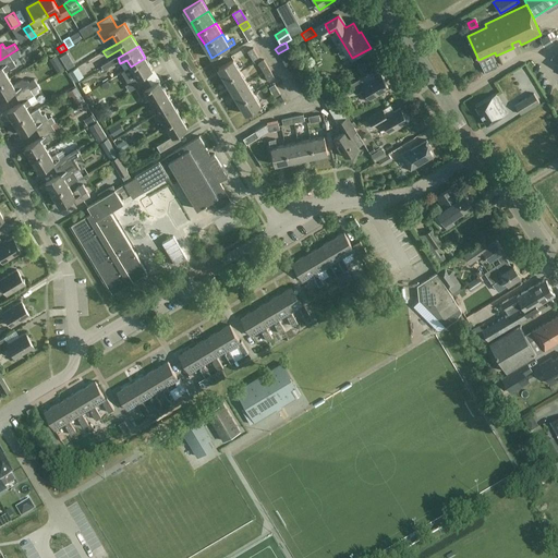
[(247,51),(253,61),(258,58),(253,48),(247,51)]
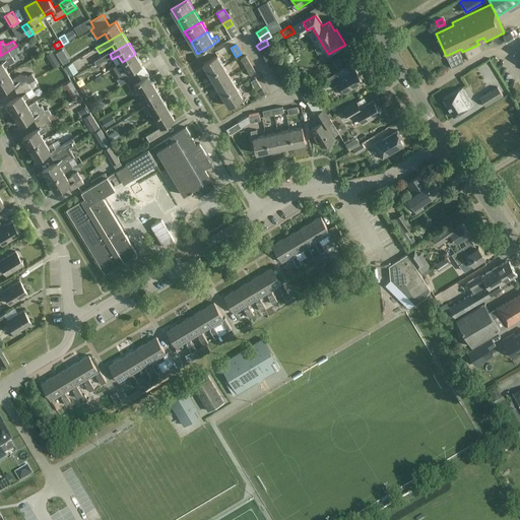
[(268,45),(259,50),(262,55),(271,49),(268,45)]
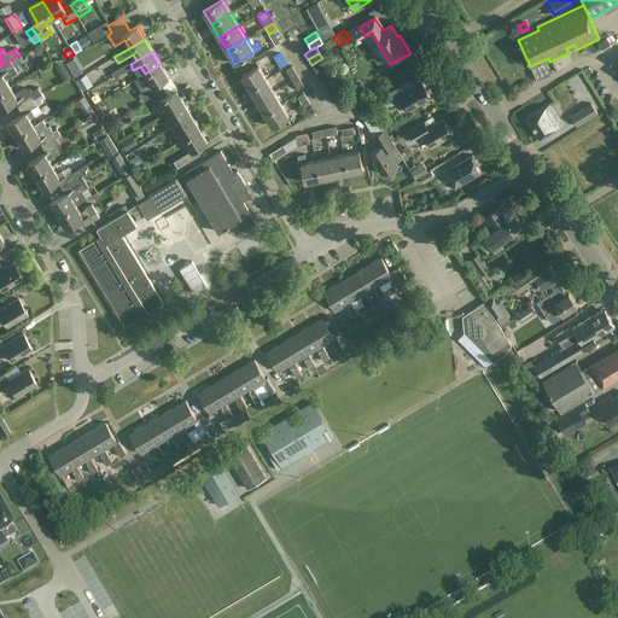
[(19,56),(10,60),(15,66),(23,62),(19,56)]
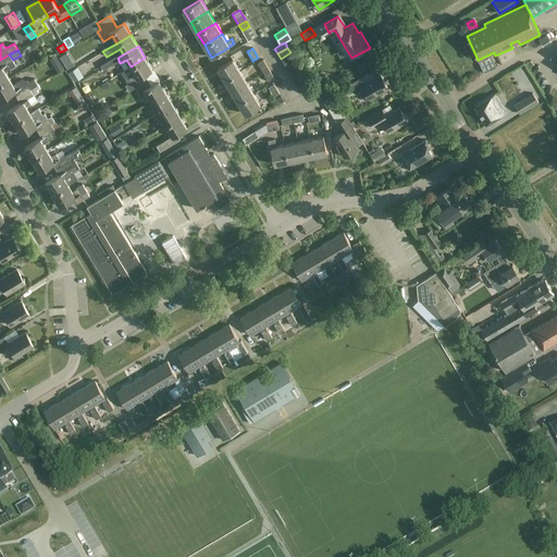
[(63,61),(70,57),(67,52),(60,57),(63,61)]
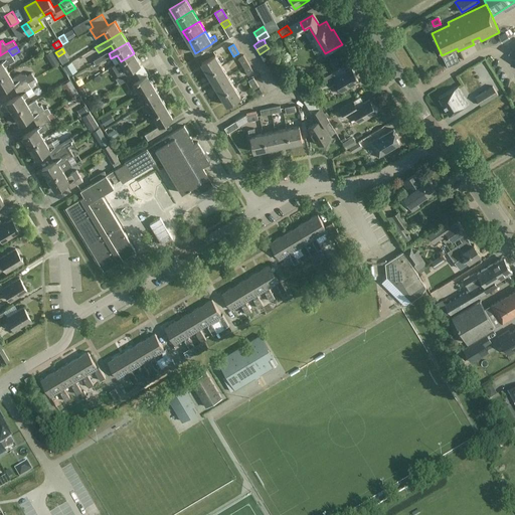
[(269,48),(260,54),(262,58),(272,53),(269,48)]
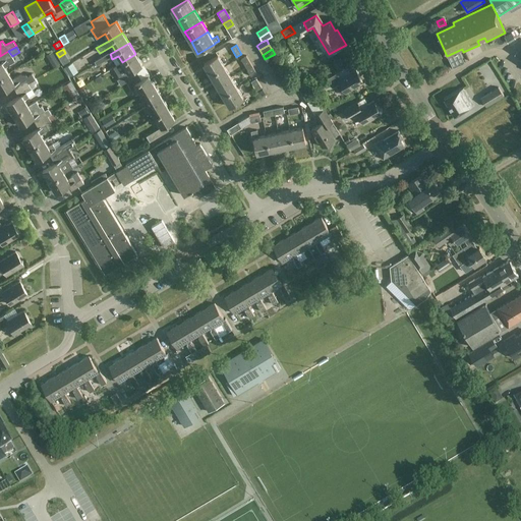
[(0,77),(8,73),(5,67),(9,64),(14,61),(12,56),(8,51),(0,56),(0,77)]
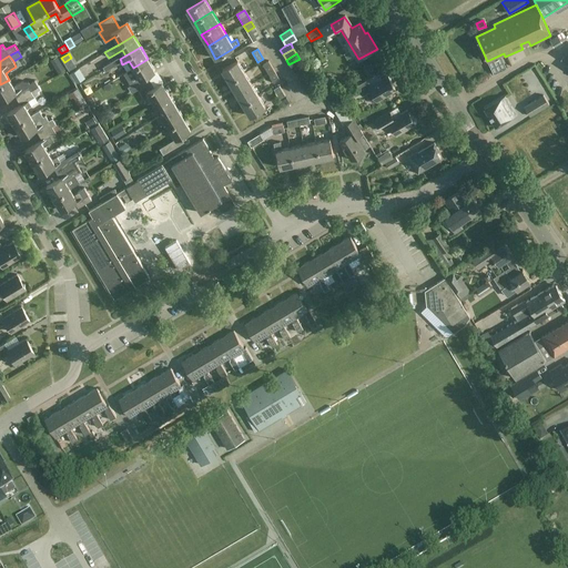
[(113,67),(121,62),(121,61),(120,59),(119,57),(111,62),(113,67)]
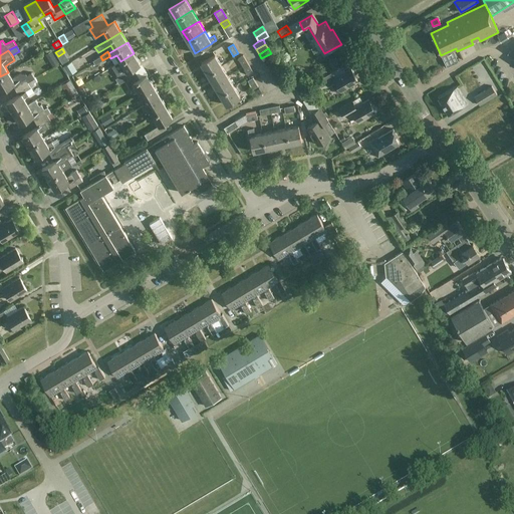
[(134,53),(120,61),(126,72),(121,75),(124,80),(137,73),(134,68),(140,64),(134,53)]
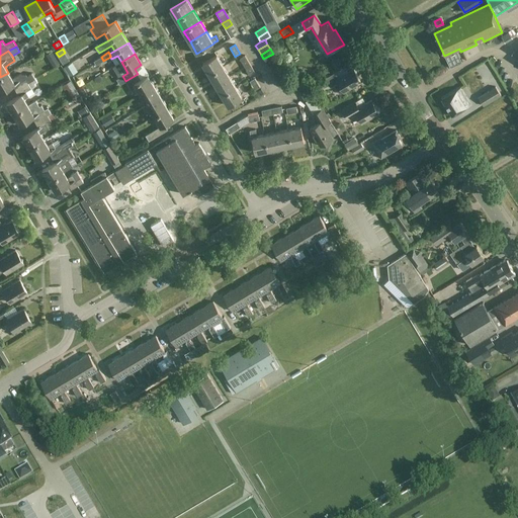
[(273,54),(263,59),(266,64),(276,58),(273,54)]
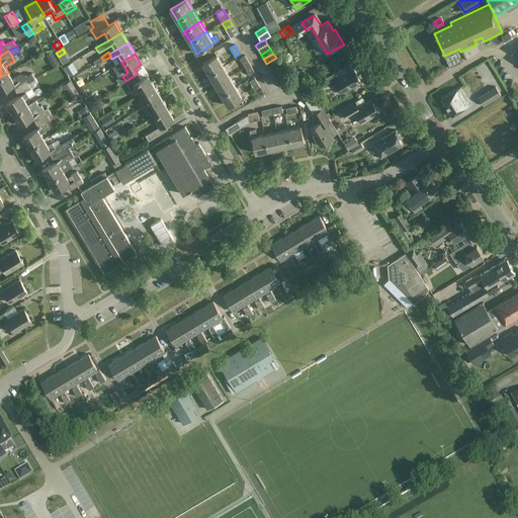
[(209,75),(224,66),(217,55),(203,64),(209,75)]
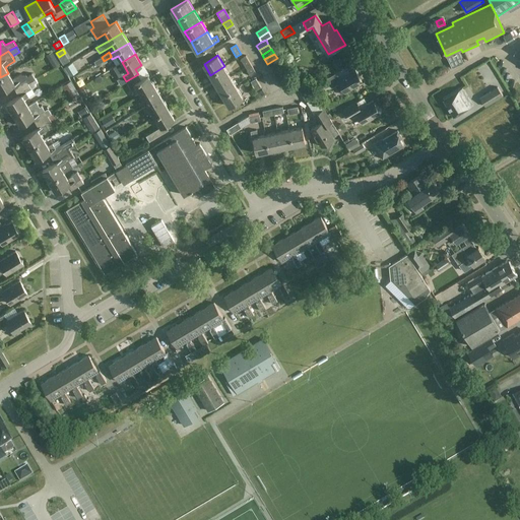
[(246,68),(251,65),(246,56),(241,59),(246,68)]
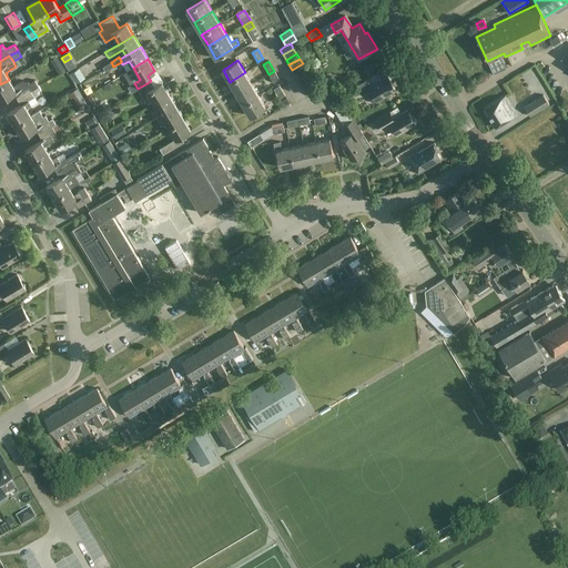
[(113,67),(111,62),(103,67),(105,71),(113,67)]
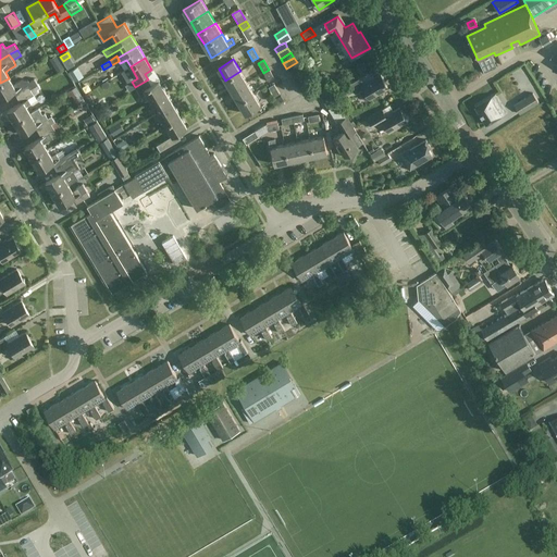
[(297,62),(286,69),(289,73),(299,67),(297,62)]
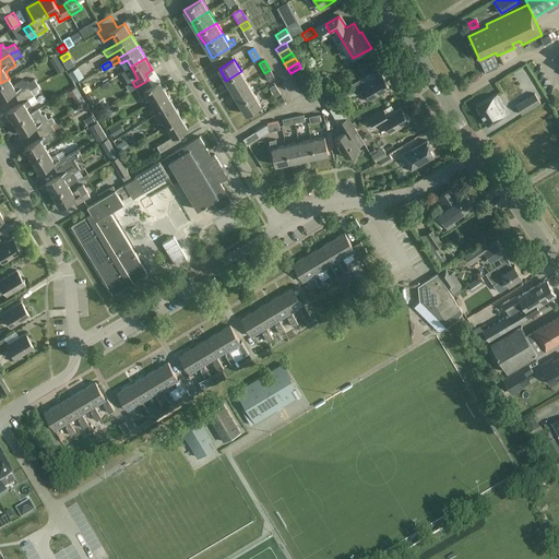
[(69,73),(74,82),(84,76),(78,67),(69,73)]
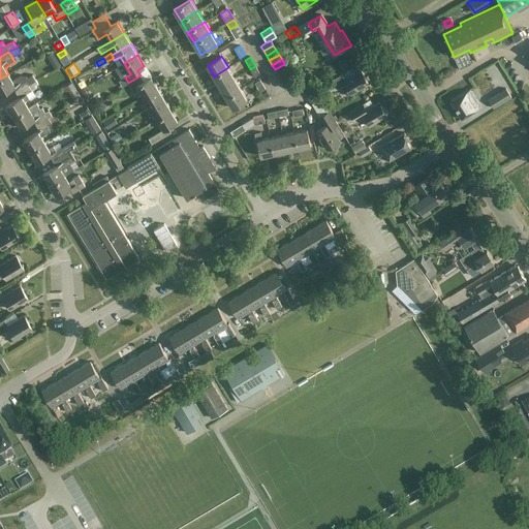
[(284,64),(275,69),(278,74),(287,68),(284,64)]
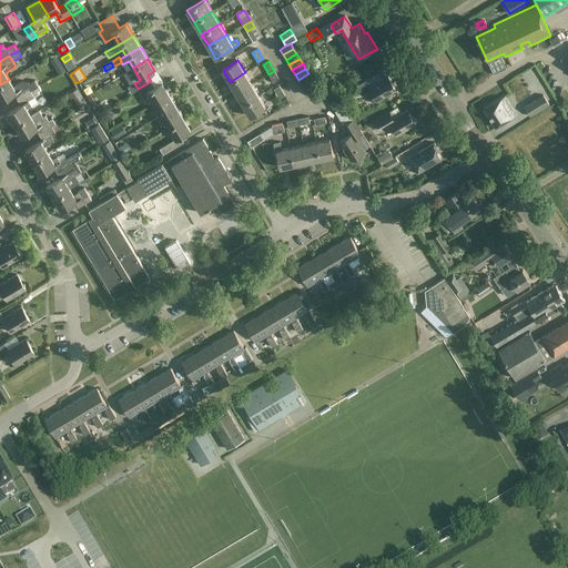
[(274,71),(269,74),(274,83),(280,80),(274,71)]
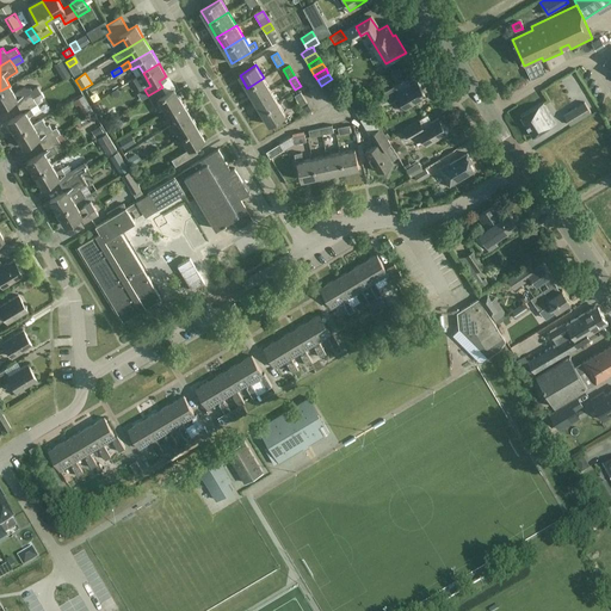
[(264,78),(247,88),(254,100),(271,91),(264,78)]
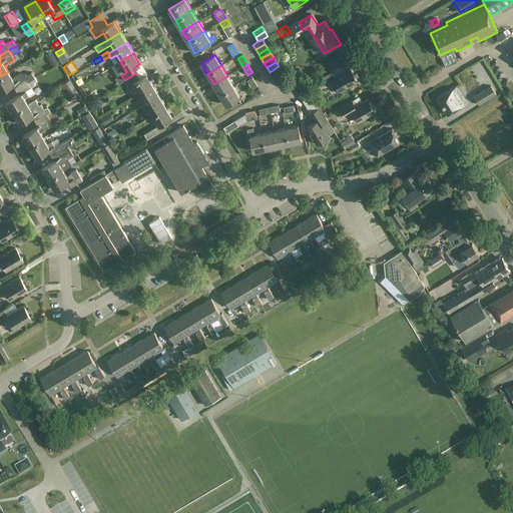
[(279,66),(270,72),(273,76),(282,71),(279,66)]
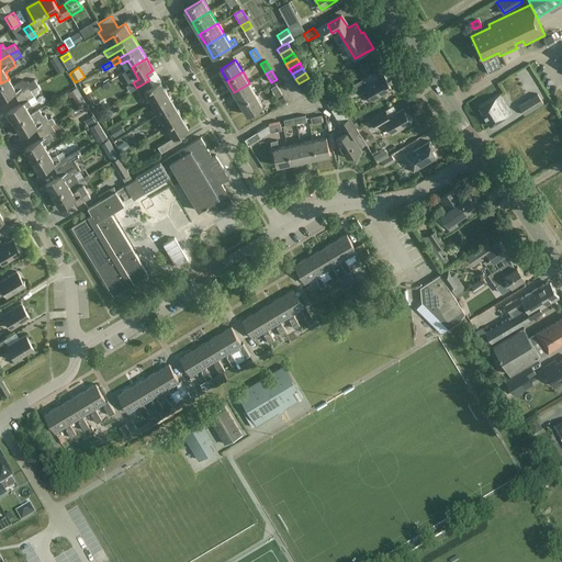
[(373,100),(392,89),(384,75),(367,86),(363,79),(352,86),(358,96),(368,90),(373,100)]
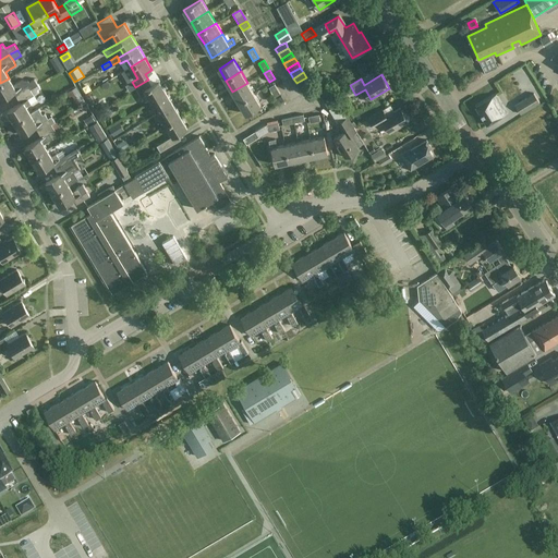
[(306,77),(296,83),(299,88),(310,82),(306,77)]
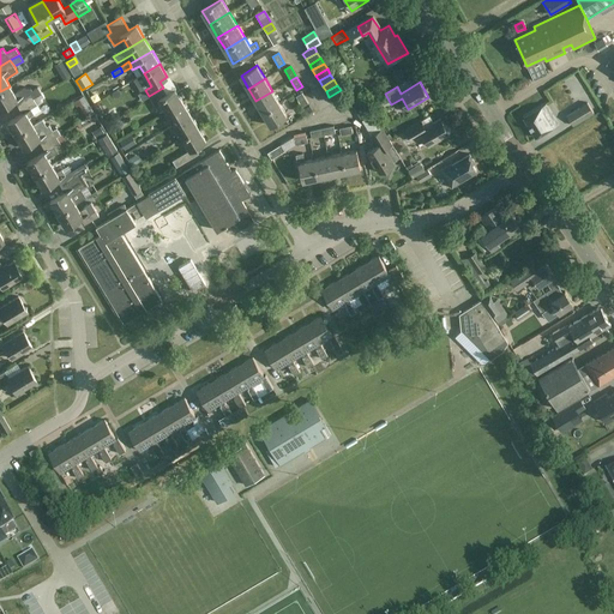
[(10,86),(0,91),(0,109),(0,110),(16,101),(19,107),(42,94),(37,88),(32,90),(31,89),(24,88),(14,94),(10,86)]
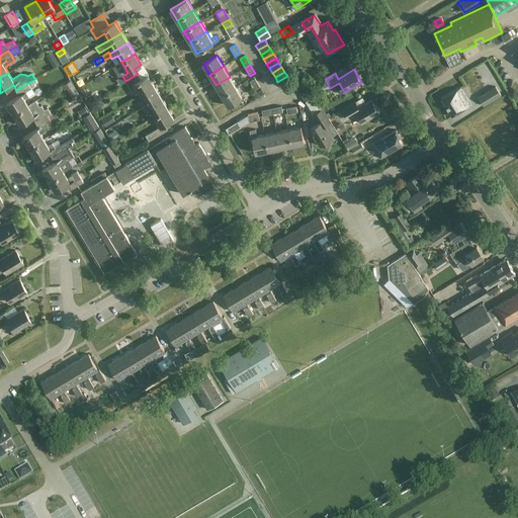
[(141,94),(154,86),(148,75),(141,79),(138,74),(125,81),(128,87),(135,83),(141,94)]
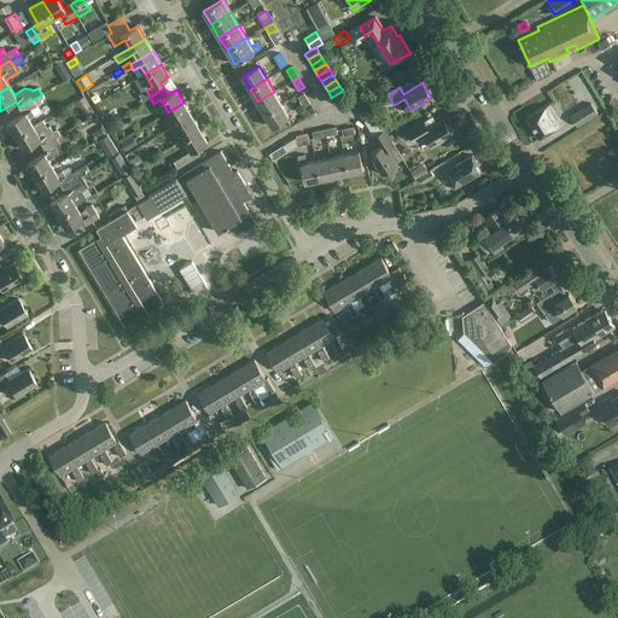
[(343,91),(331,98),(334,104),(347,97),(343,91)]
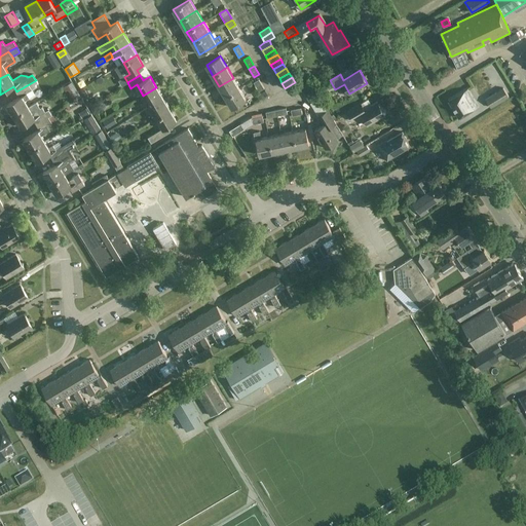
[(301,88),(310,82),(307,77),(298,83),(301,88)]
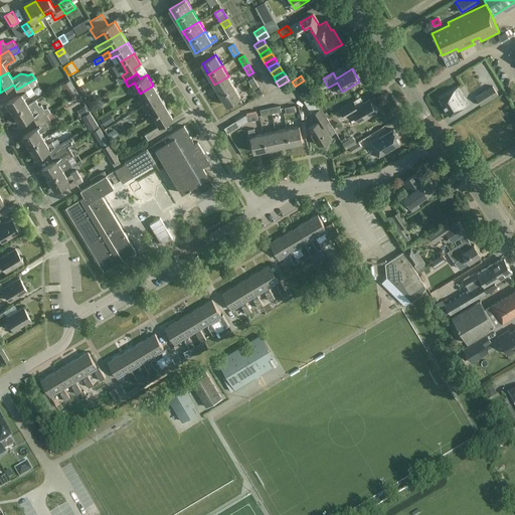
[(228,76),(214,84),(220,95),(234,87),(228,76)]
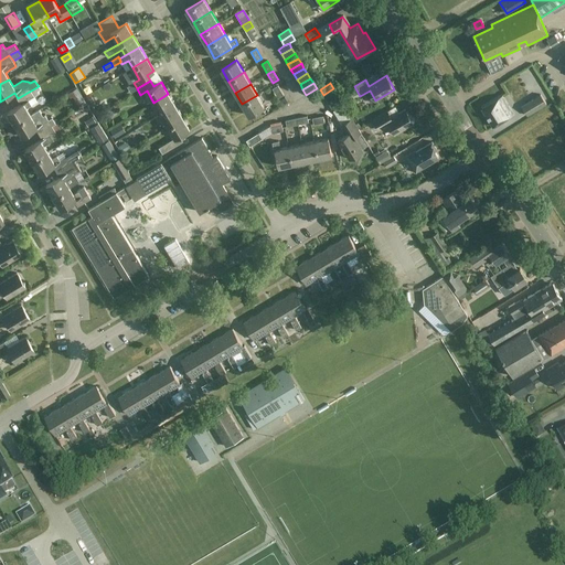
[(273,88),(278,98),(284,95),(278,85),(273,88)]
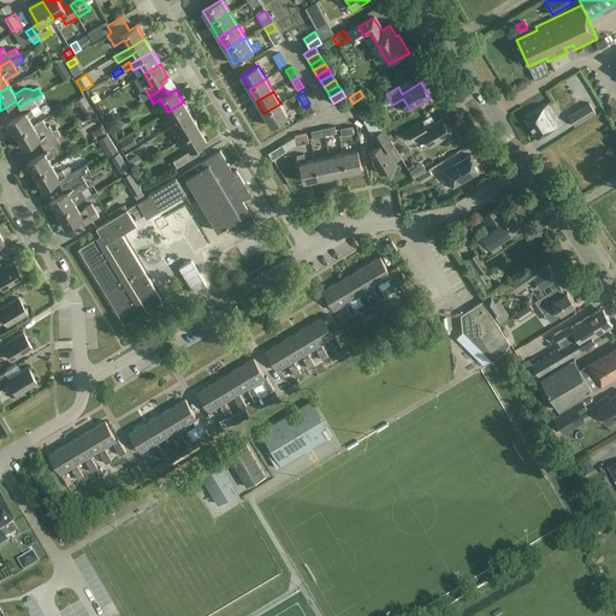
[(41,111),(37,105),(42,101),(41,99),(43,98),(42,94),(19,107),(23,113),(9,123),(16,136),(34,125),(29,118),(41,111)]
